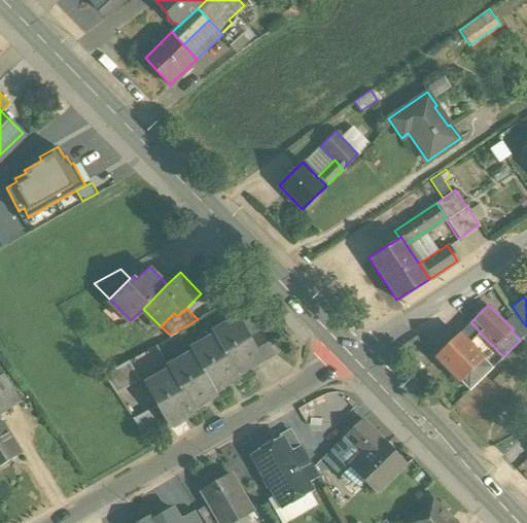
[(240,317),(214,332),(215,335),(192,348),(195,352),(215,389),(241,375),(239,372),(262,358),(262,357),(251,338),(240,317)]
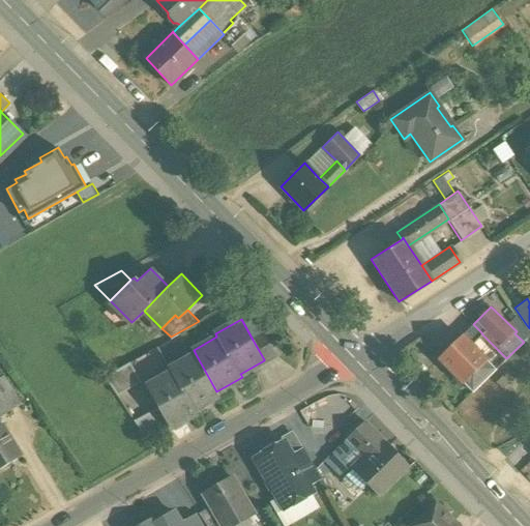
[(473,324),(463,334),(472,344),(481,333),(482,333),(473,324)]
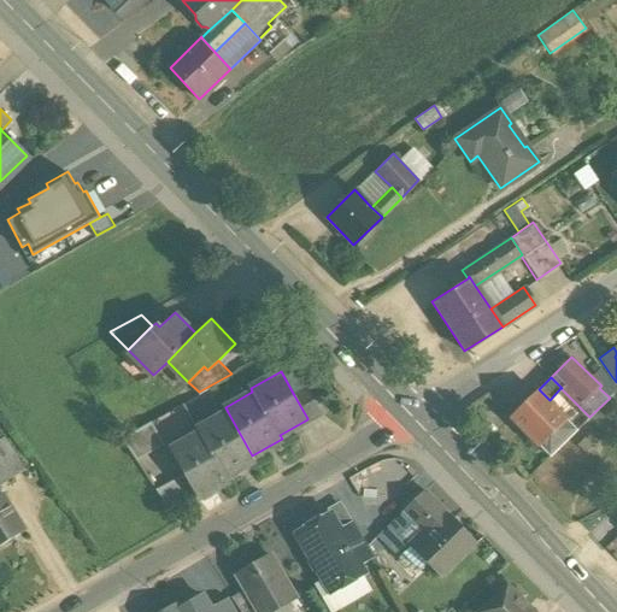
[(601,386),(599,388),(610,398),(616,389),(616,384),(616,382),(612,377),(601,386)]
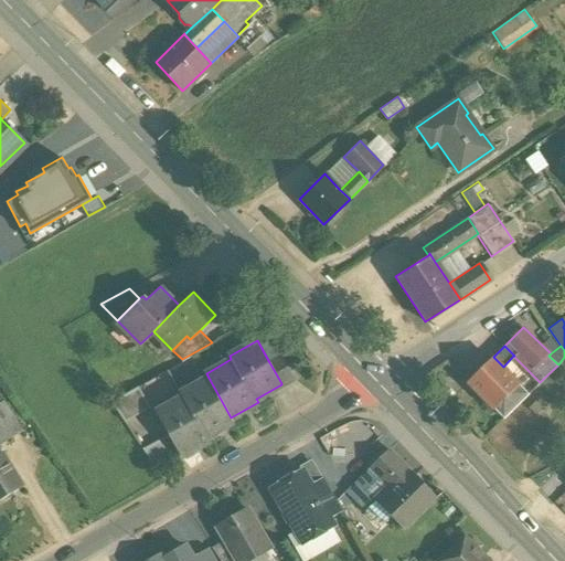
[(281,356),(269,362),(281,383),(294,377),(281,356)]
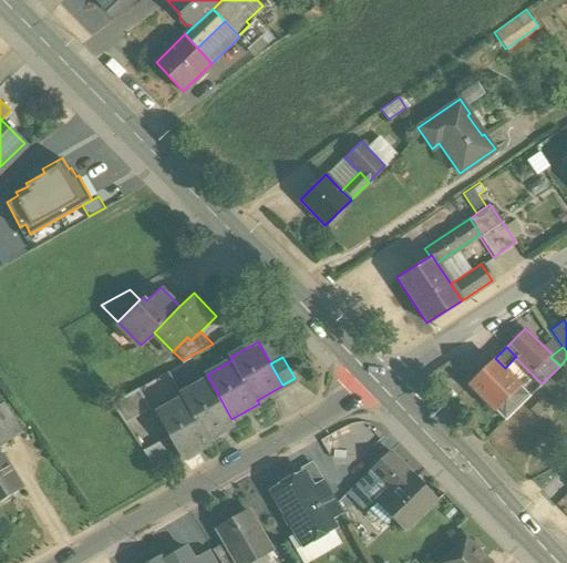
[(505,368),(495,358),(470,382),(496,410),(522,385),(505,368)]
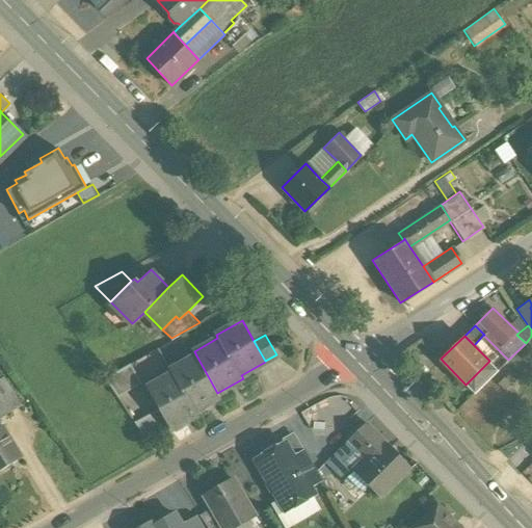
[(141,353),(150,375),(168,368),(160,346),(141,353)]
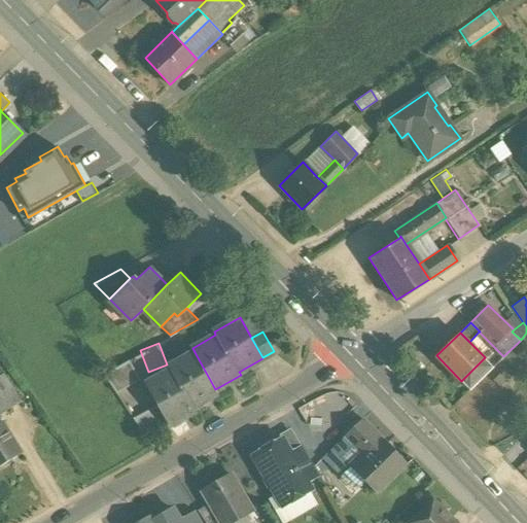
[(195,352),(169,367),(170,370),(146,383),(157,404),(169,424),(170,425),(196,410),(194,406),(217,393),(215,389),(195,352)]
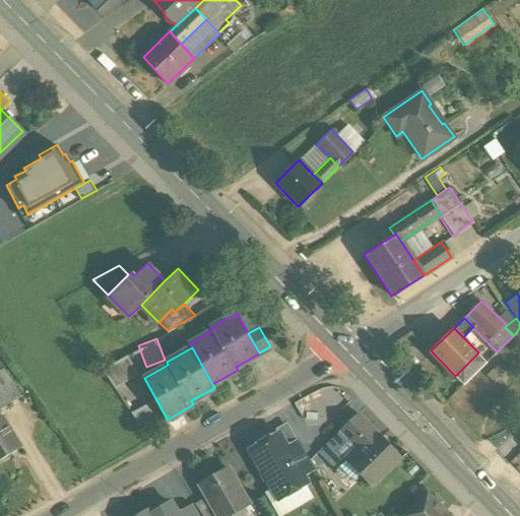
[(136,348),(129,351),(139,371),(145,368),(136,348)]
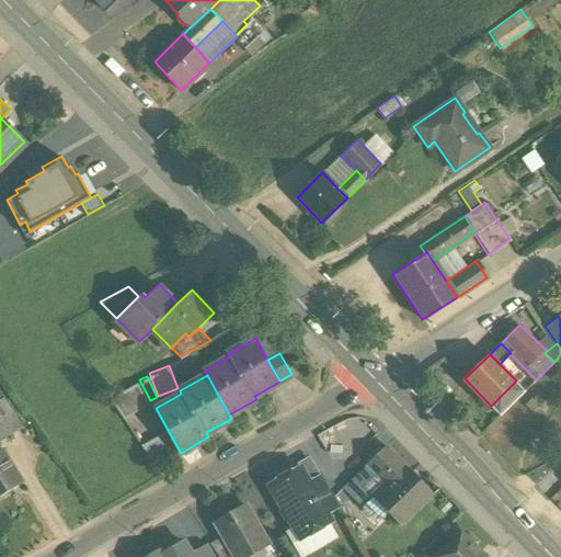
[(516,381),(491,406),(500,415),(525,390),(516,381)]
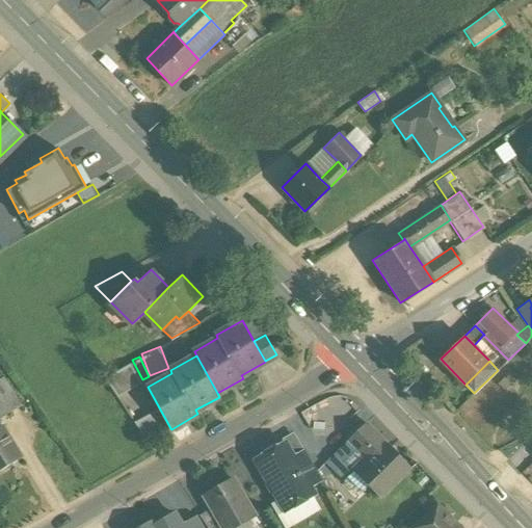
[(130,362),(105,376),(118,396),(141,383),(130,362)]
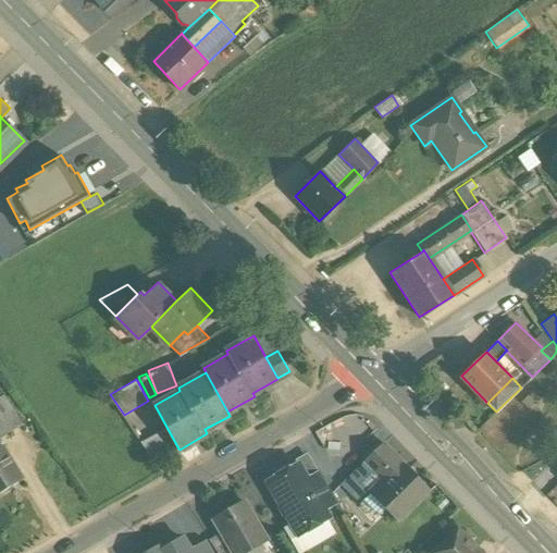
[(0,435),(22,422),(4,393),(0,395),(0,435)]
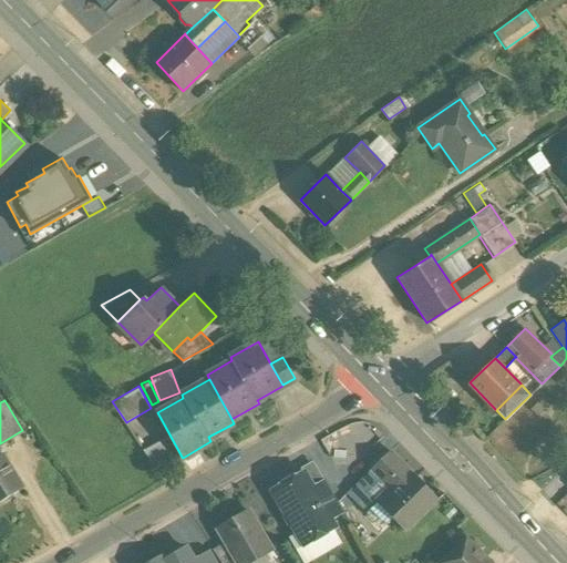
[(169,434),(158,441),(169,462),(182,457),(169,434)]
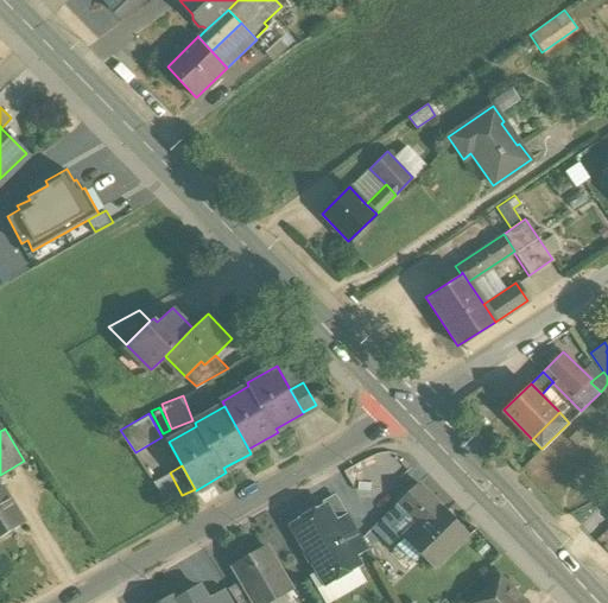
[(170,473),(153,481),(169,503),(182,495),(170,473)]
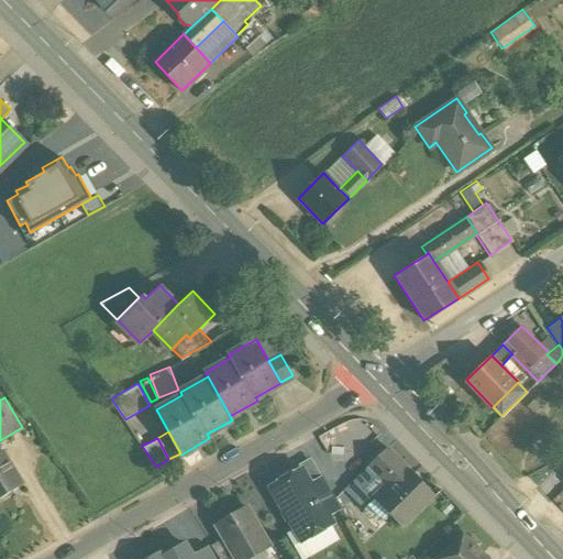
[(387,446),(368,464),(383,479),(401,461),(387,446)]
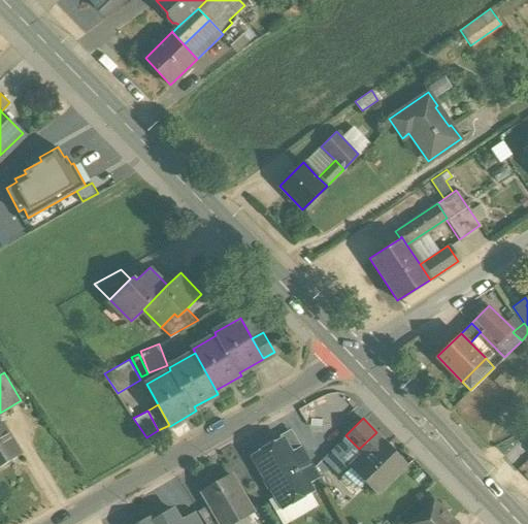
[(1,421),(0,421),(0,465),(10,459),(5,451),(15,444),(1,421)]
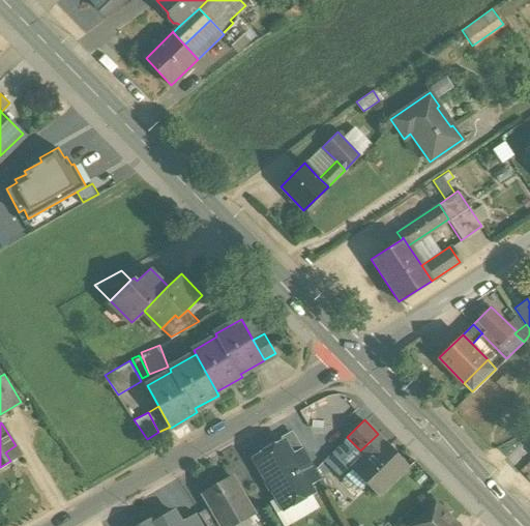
[(378,434),(360,450),(363,455),(353,465),(352,465),(353,466),(379,493),(408,464),(378,434)]
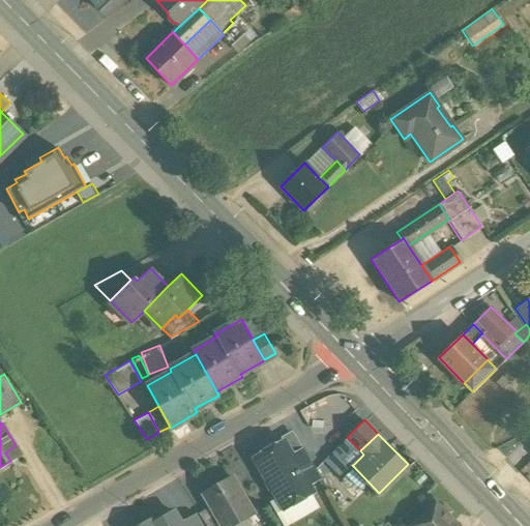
[(291,453),(284,440),(255,457),(266,475),(265,481),(269,490),(275,491),(278,497),(288,492),(293,501),(313,490),(310,484),(291,453)]
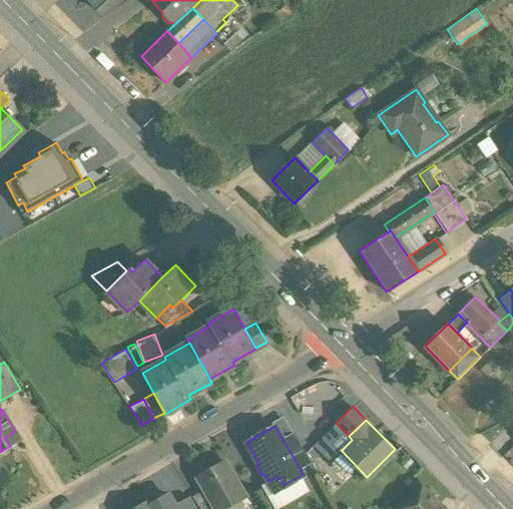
[(311,462),(294,431),(282,438),(300,468),(311,462)]
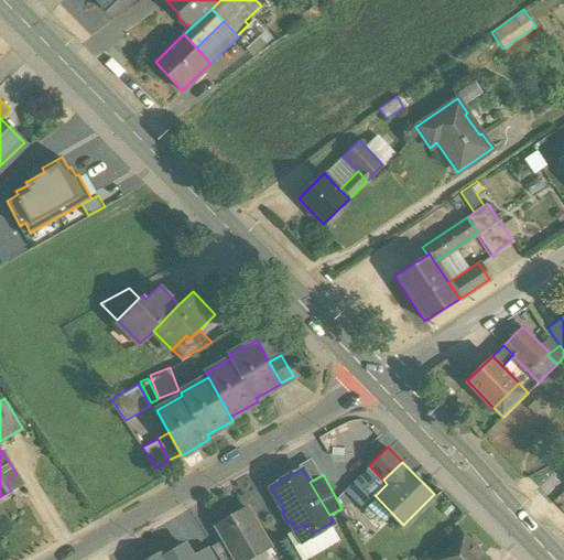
[(376,495),(358,476),(346,486),(366,506),(376,496),(375,495),(376,495)]
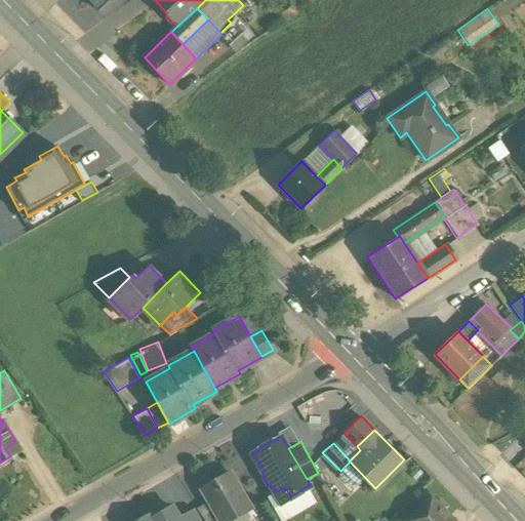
[(226,520),(250,507),(229,471),(202,486),(209,498),(221,520),(226,520)]
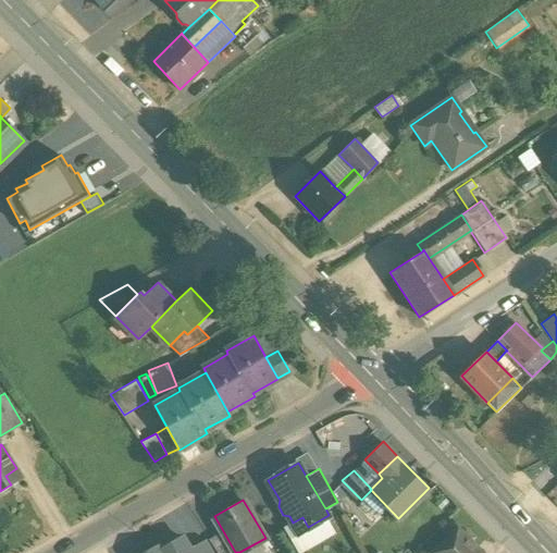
[(461,529),(459,527),(432,552),(433,552),(484,552),(472,540),(461,529)]
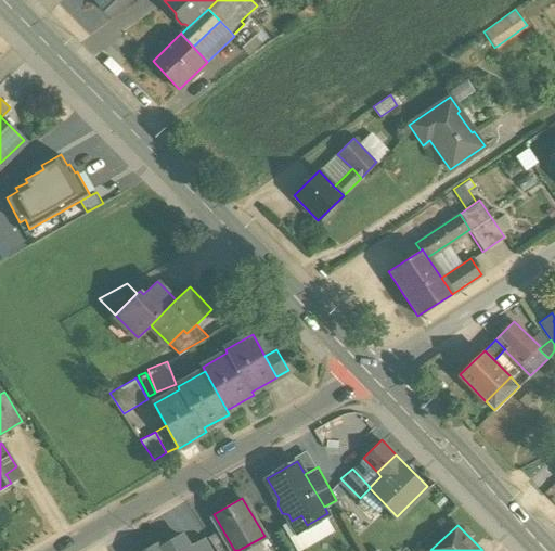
[(473,533),(465,526),(460,527),(470,538),(473,533)]
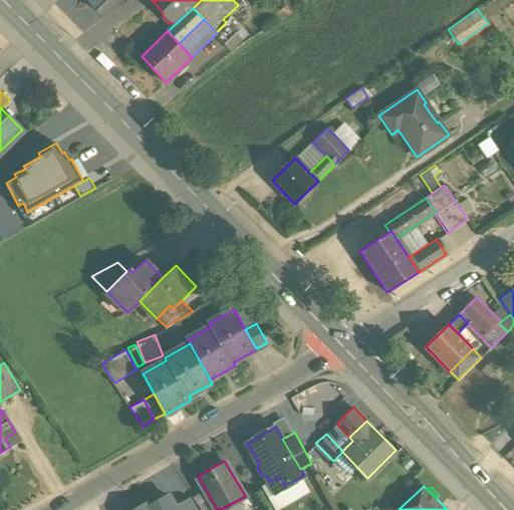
[(217,509),(205,488),(193,496),(202,509),(217,509)]
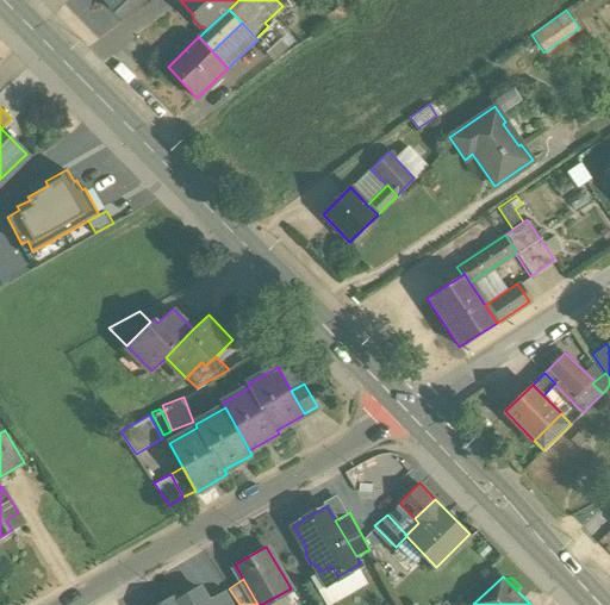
[(211,604),(209,600),(201,587),(176,602),(178,604),(211,604)]
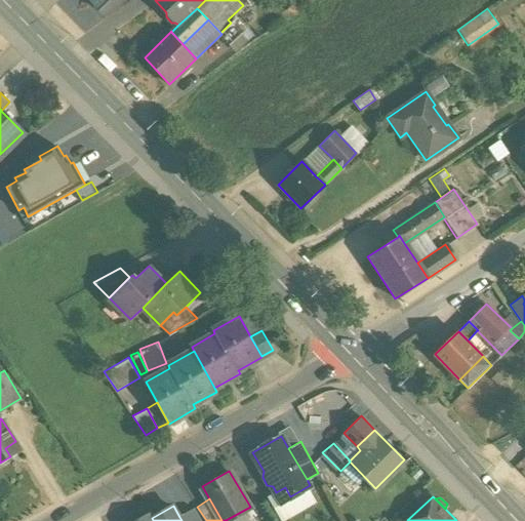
[(202,520),(195,508),(179,517),(182,520),(202,520)]
